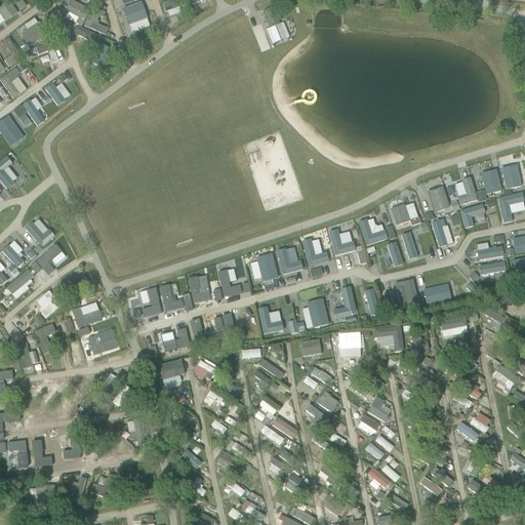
[(12,0),(21,11),(26,7),(21,0),(12,0)]
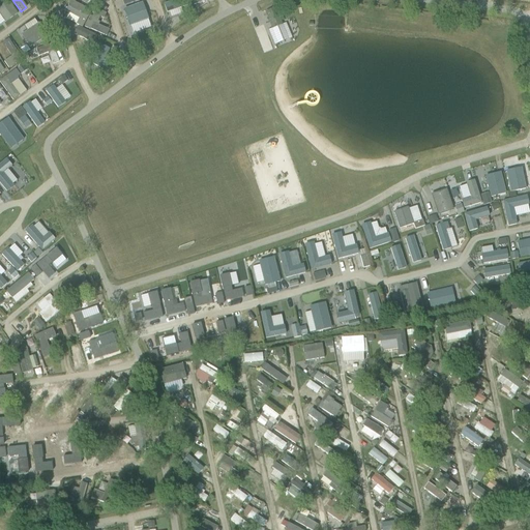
[(67,6),(65,11),(79,19),(76,24),(81,27),(82,27),(87,17),(88,17),(92,8),(88,6),(86,9),(70,1),(67,6)]
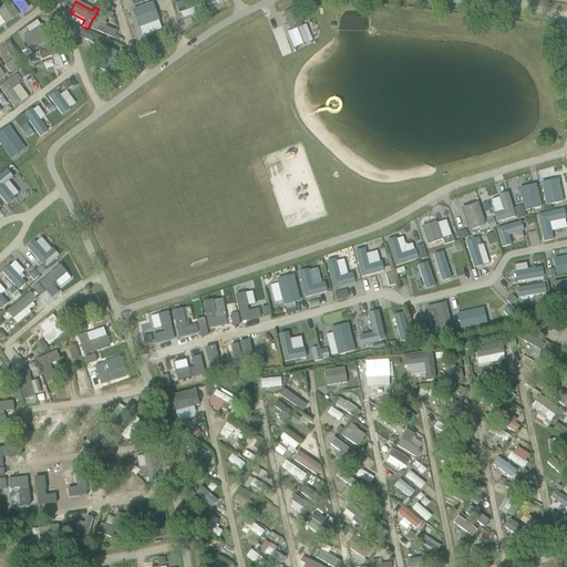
[(295,8),(284,12),(291,30),(302,26),(295,8)]
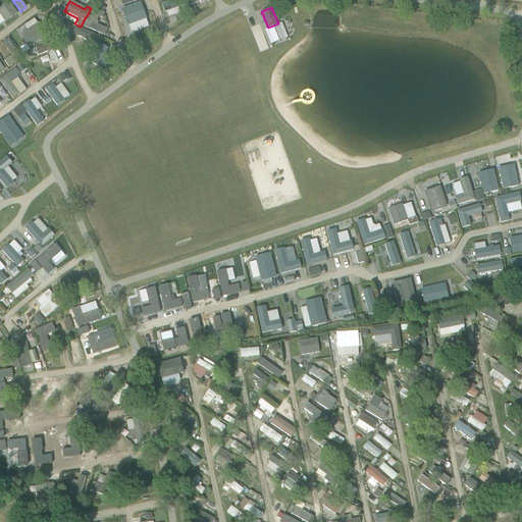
[(21,34),(20,35),(29,48),(47,36),(38,23),(21,34)]
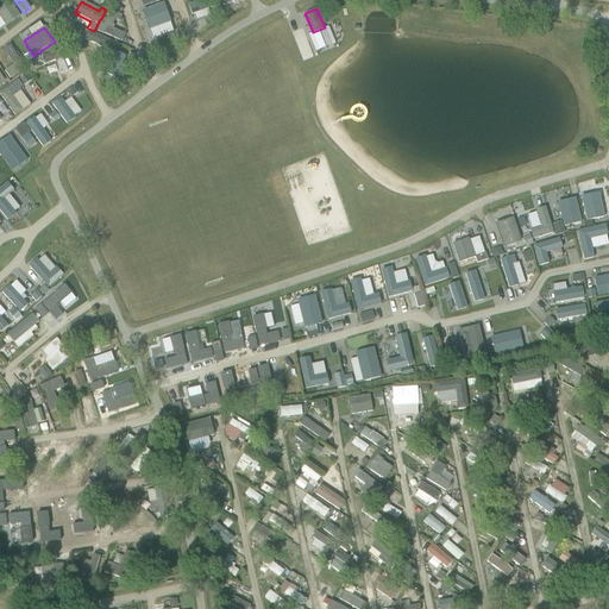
[(24,68),(10,45),(2,49),(14,66),(5,71),(10,79),(24,68)]
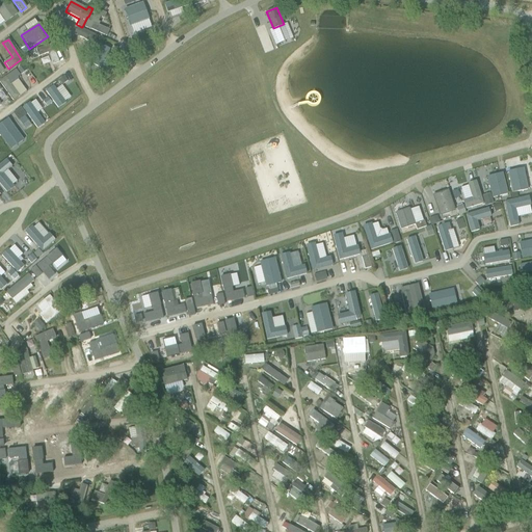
[(56,41),(35,49),(38,56),(47,53),(52,64),(58,62),(54,50),(59,49),(56,41)]
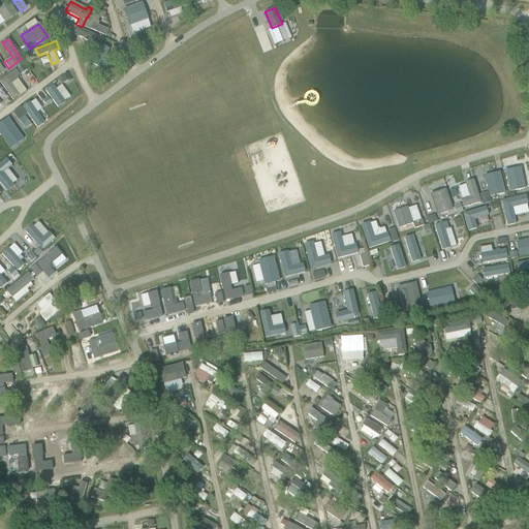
[(98,63),(110,64),(111,45),(99,44),(98,63)]
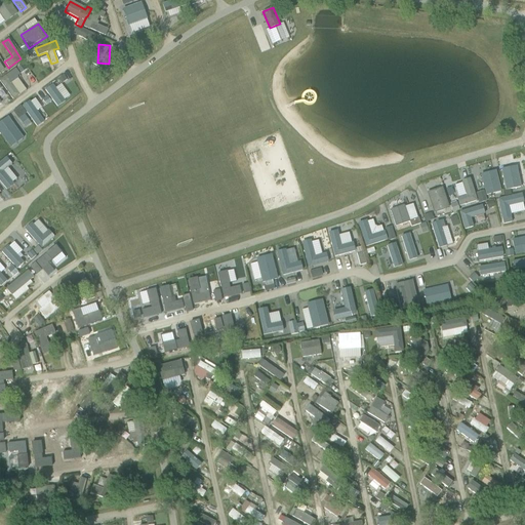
[(26,47),(18,51),(21,57),(29,52),(26,47)]
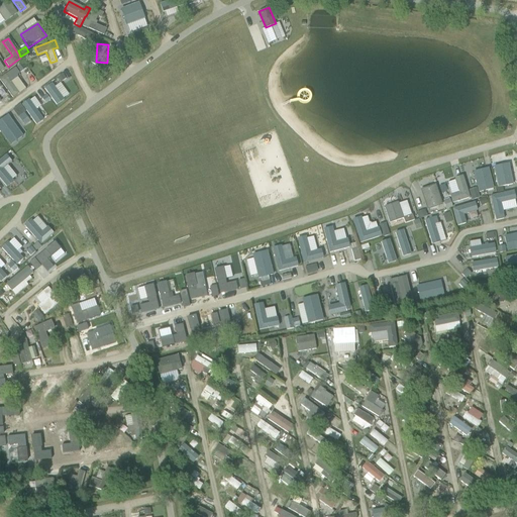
[(88,60),(82,62),(84,68),(90,66),(88,60)]
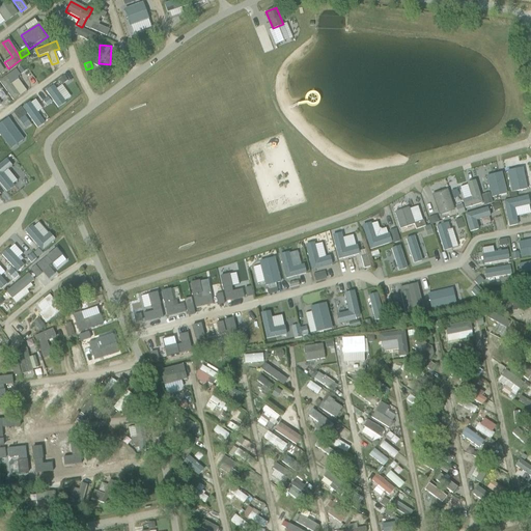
[(0,80),(14,100),(27,90),(22,83),(26,80),(17,68),(0,80)]
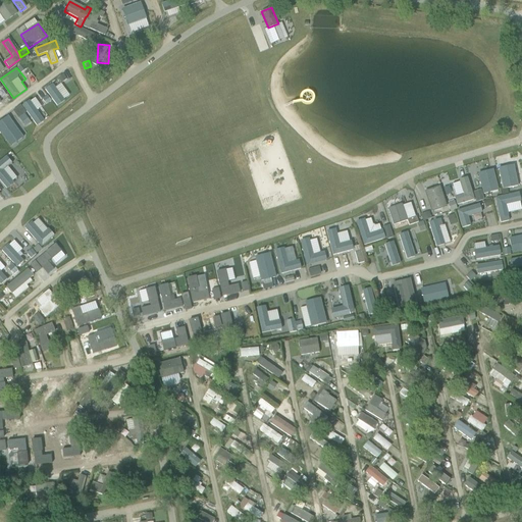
[(62,74),(57,79),(61,84),(66,80),(62,74)]
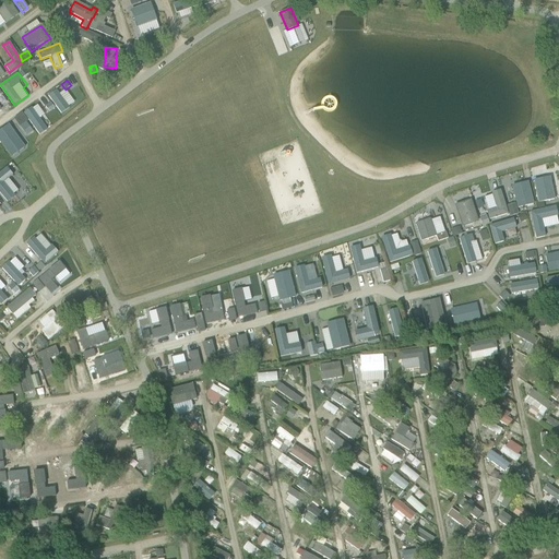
[(57,88),(48,95),(61,114),(70,107),(57,88)]
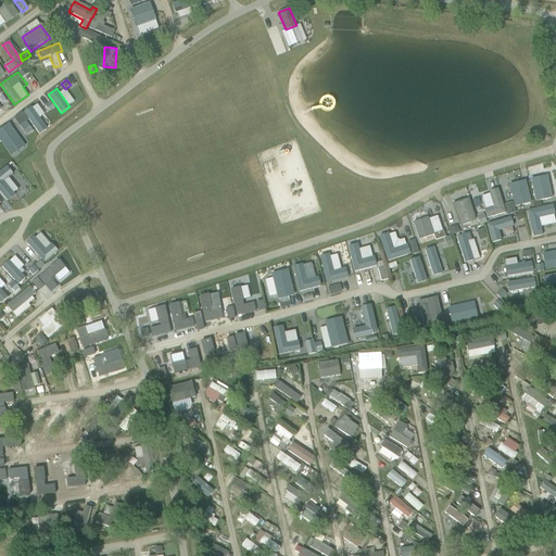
[(48,128),(41,117),(46,114),(38,103),(24,112),(39,135),(48,128)]
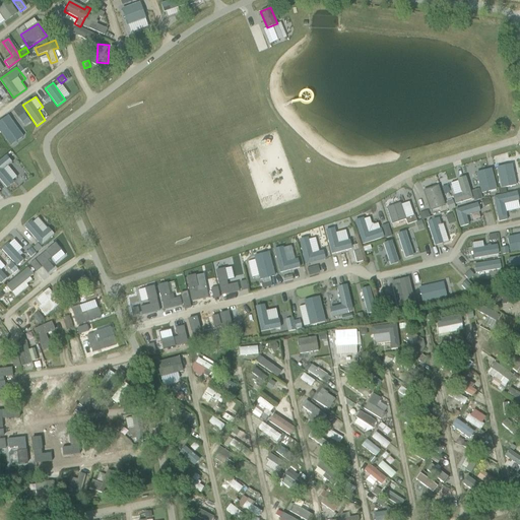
[(7,115),(0,121),(0,130),(12,144),(23,134),(7,115)]
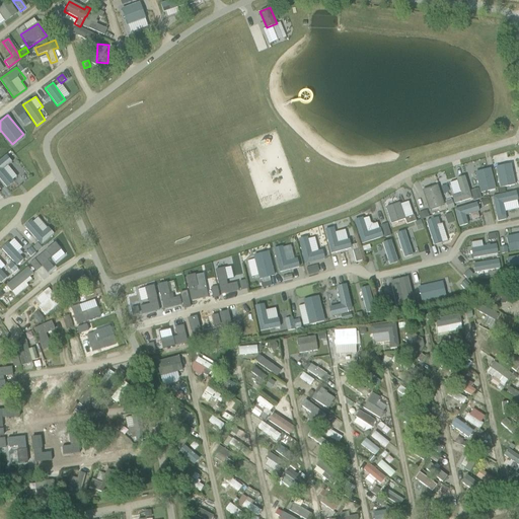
[(24,115),(18,119),(24,127),(30,123),(24,115)]
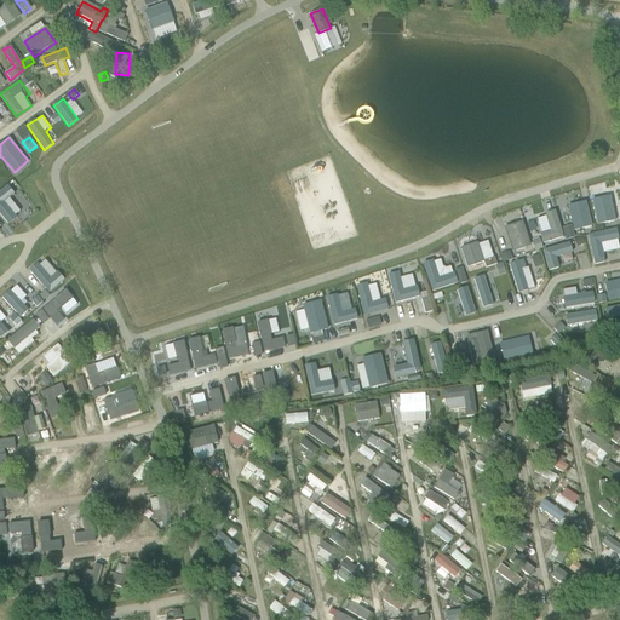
[(592,199),(597,224),(615,220),(610,195),(592,199)]
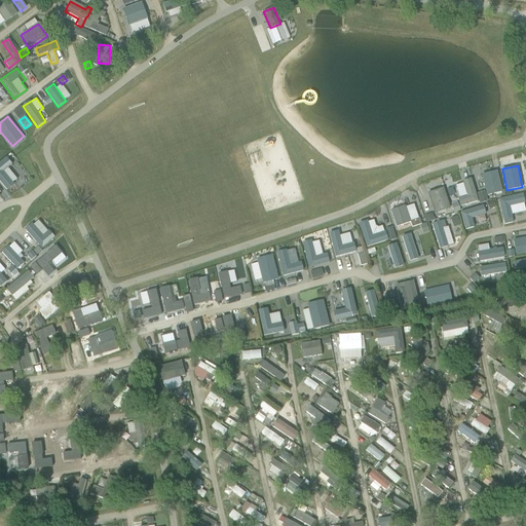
[(499,171),(484,173),(486,195),(501,193),(499,171)]
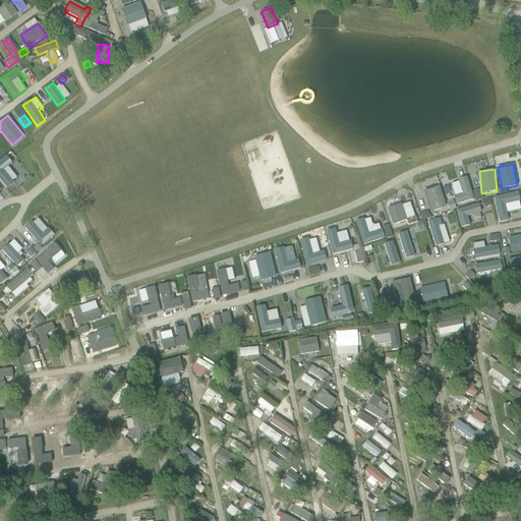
[(473,198),(466,177),(459,179),(462,188),(455,190),(459,203),(473,198)]
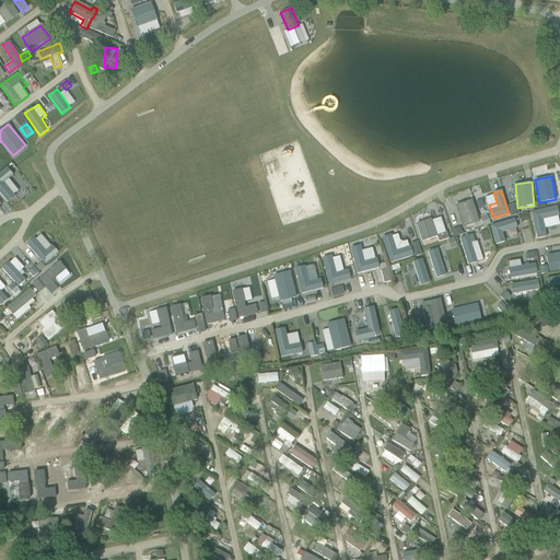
[(471,201),(455,207),(463,229),(479,223),(471,201)]
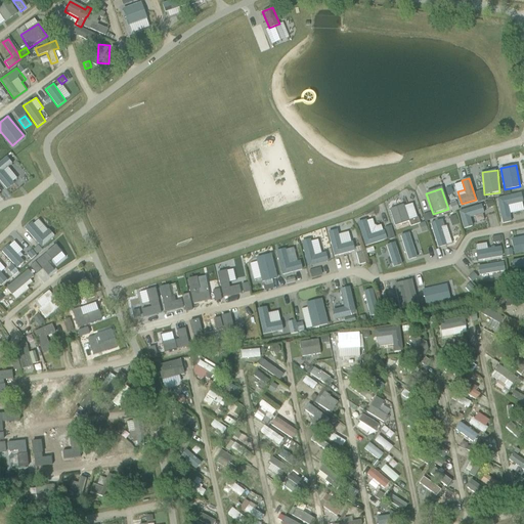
[(521,194),(496,200),(503,224),(511,222),(509,214),(508,206),(521,203),(522,203),(521,194)]
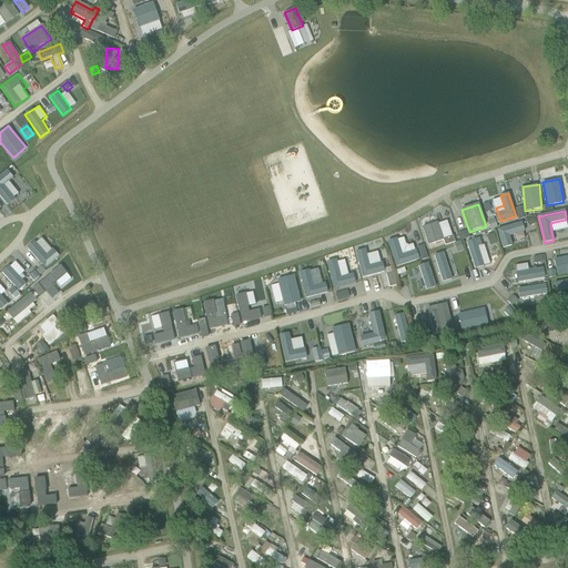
[(428,245),(444,240),(438,221),(422,226),(428,245)]
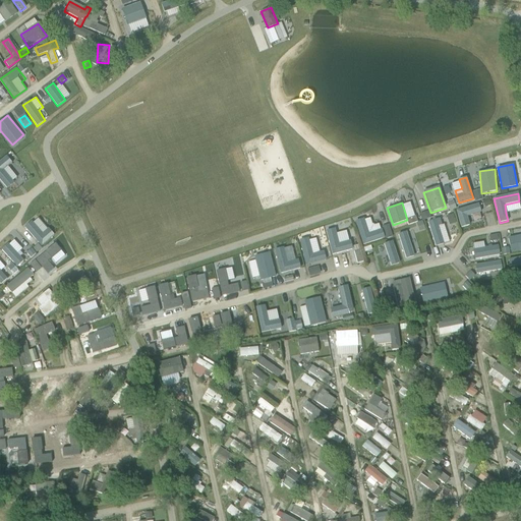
[(480,204),(456,210),(461,227),(473,224),(470,215),(482,213),(480,204)]
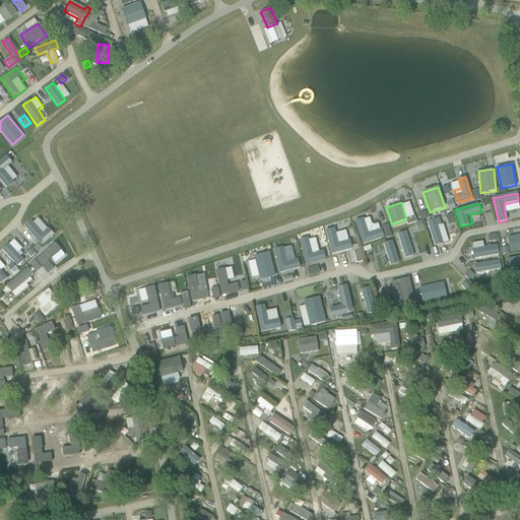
[(406,217),(409,223),(417,220),(414,214),(406,217)]
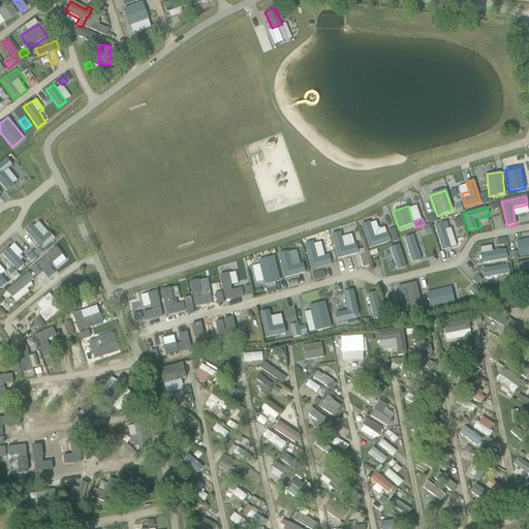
[(445,222),(434,225),(442,251),(449,249),(444,230),(447,229),(445,222)]
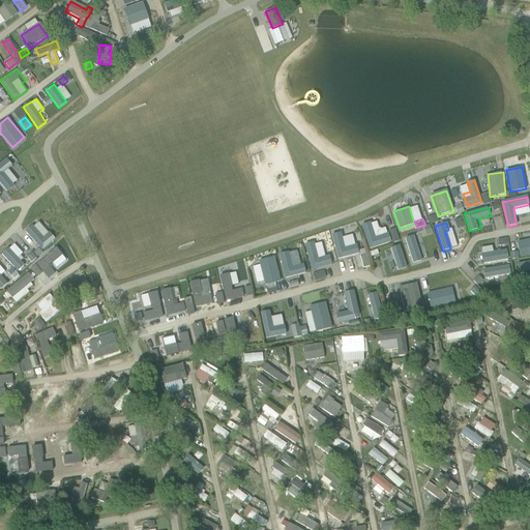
[(429,226),(423,227),(425,235),(432,233),(429,226)]
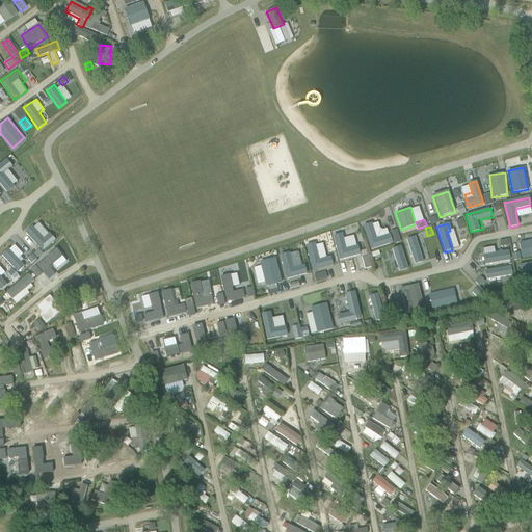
[(396,230),(390,232),(394,244),(400,242),(396,230)]
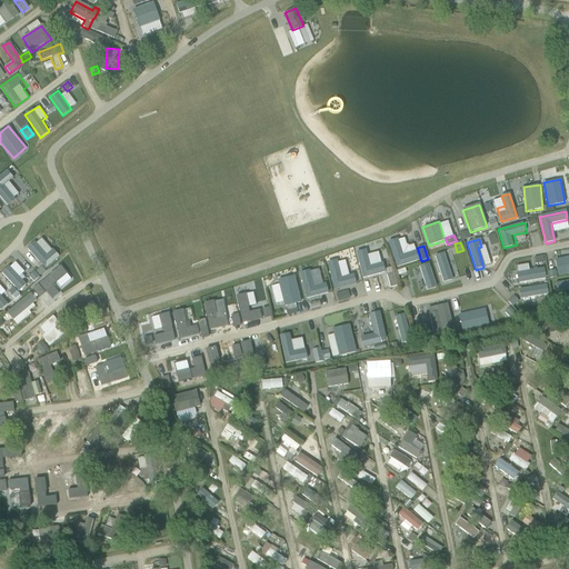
[(367,249),(356,252),(363,278),(386,272),(380,251),(368,255),(367,249)]
